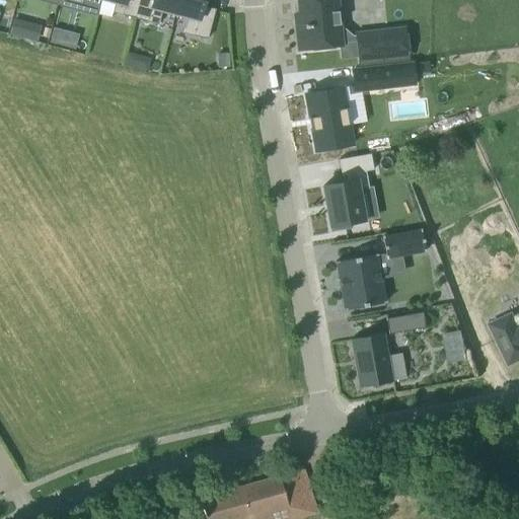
[(104,0),(115,3),(112,12),(134,18),(139,0),(104,0)]
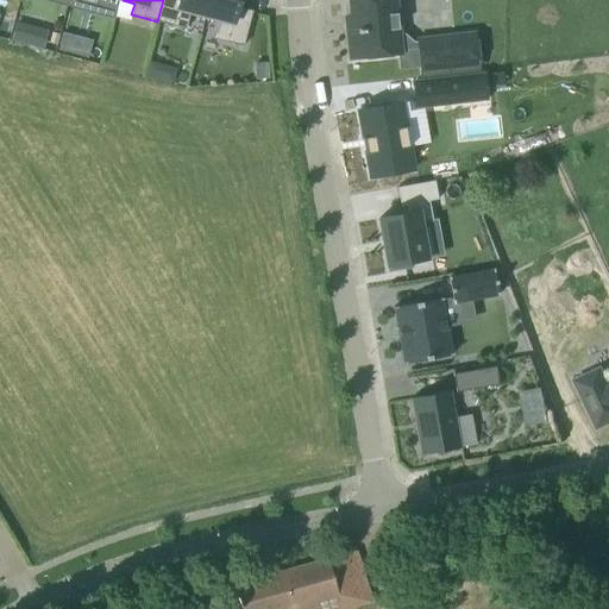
[(163,0),(157,22),(186,29),(190,12),(205,17),(208,0),(163,0)]
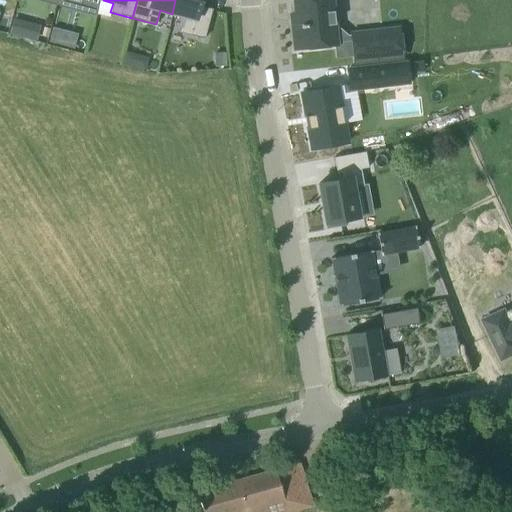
[(185,17),(181,32),(204,39),(212,9),(199,6),(200,0),(175,0),(172,14),(185,17)]
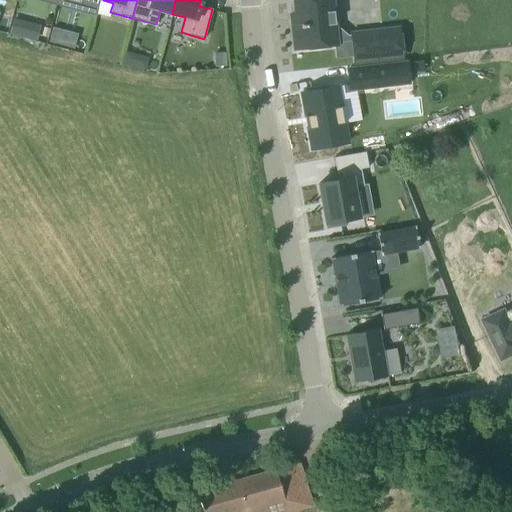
[(295,50),(336,45),(331,0),(294,0),(297,25),(292,25),(295,50)]
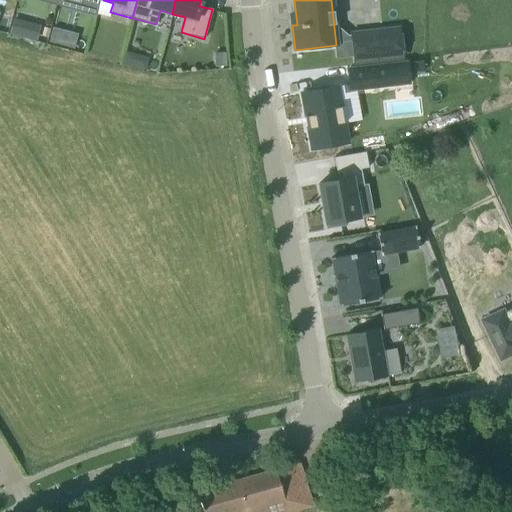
[(9,33),(24,37),(27,23),(13,19),(9,33)]
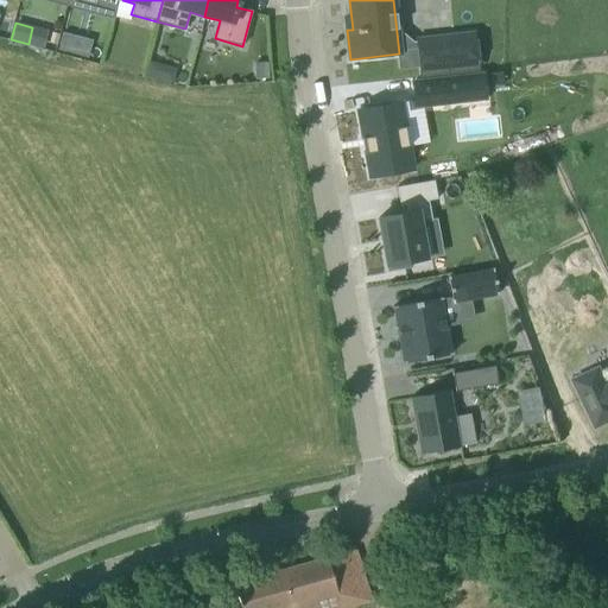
[(57,50),(75,55),(78,37),(62,32),(57,50)]
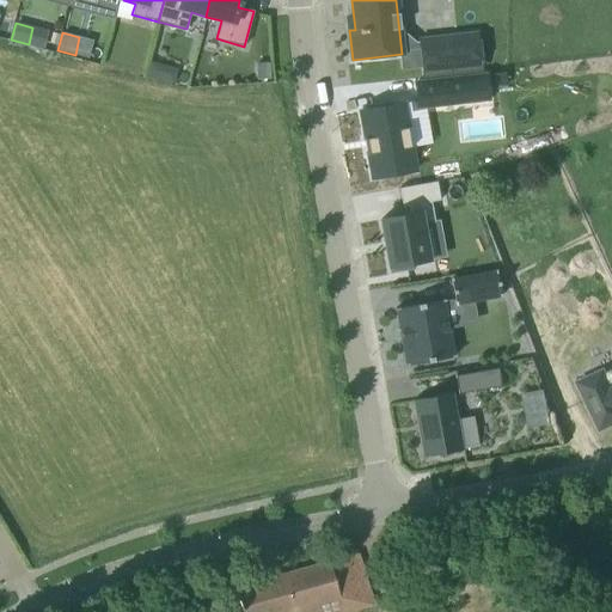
[(481,68),(477,35),(420,41),(423,74),(481,68)]
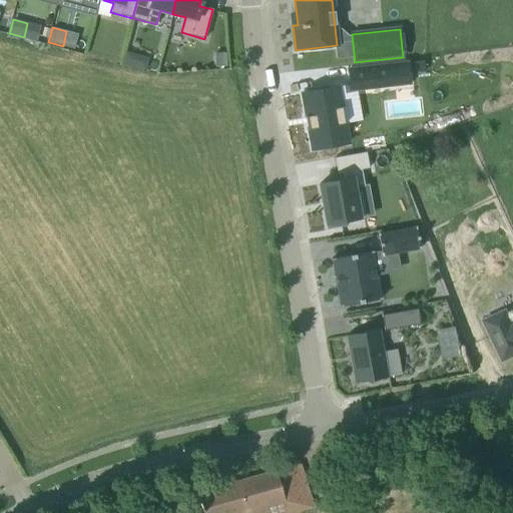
[(122,63),(134,67),(138,55),(126,51),(122,63)]
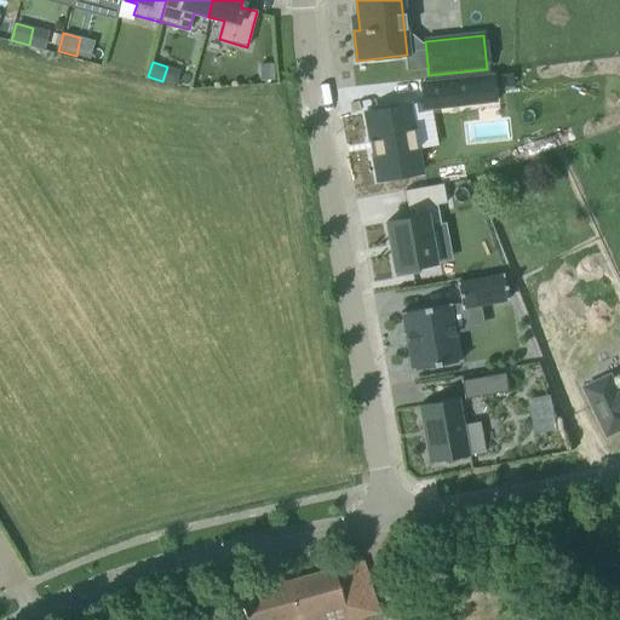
[(260,62),(260,78),(274,78),(274,62),(260,62)]
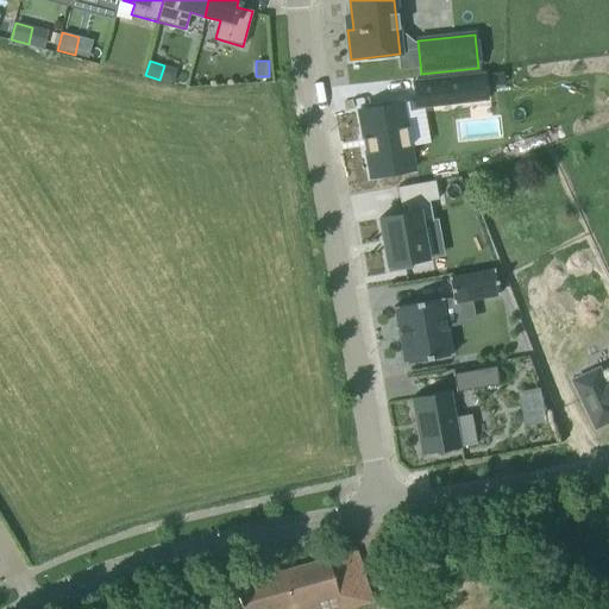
[(409,83),(410,107),(482,101),(481,77),(409,83)]
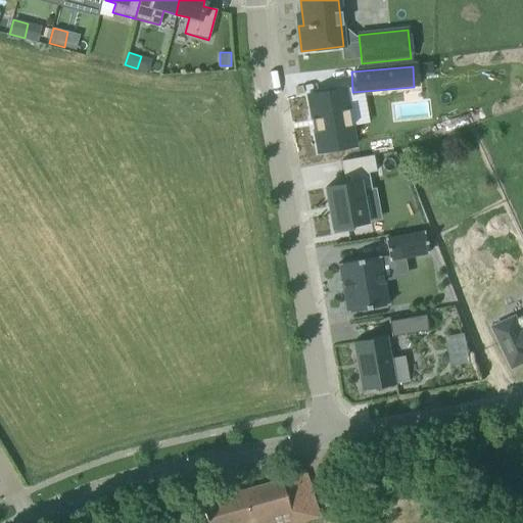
[(341,88),(302,94),(313,151),(350,144),(341,88)]
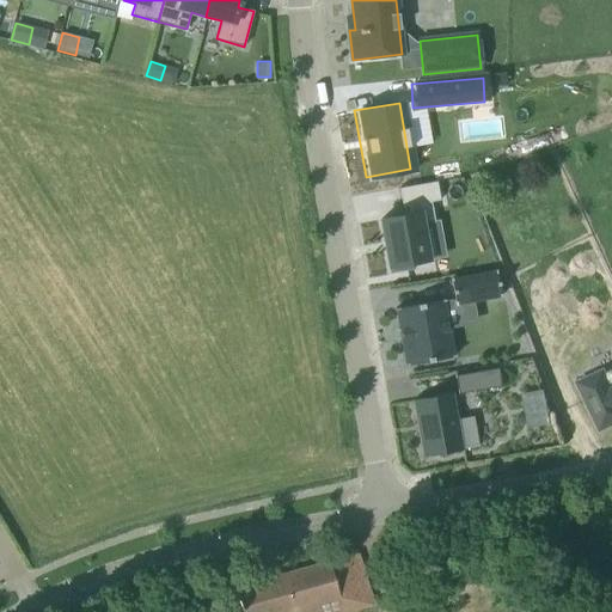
[(530,184),(522,166),(505,173),(512,191),(530,184)]
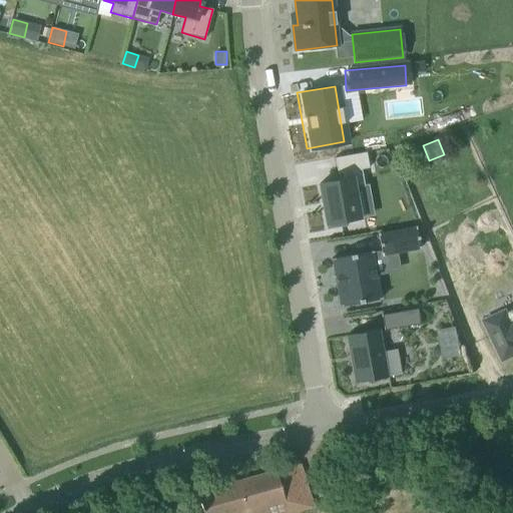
[(319,184),(327,228),(347,225),(347,221),(360,218),(354,188),(364,186),(364,185),(361,169),(369,168),(366,152),(334,158),(337,174),(341,173),(342,180),(319,184)]
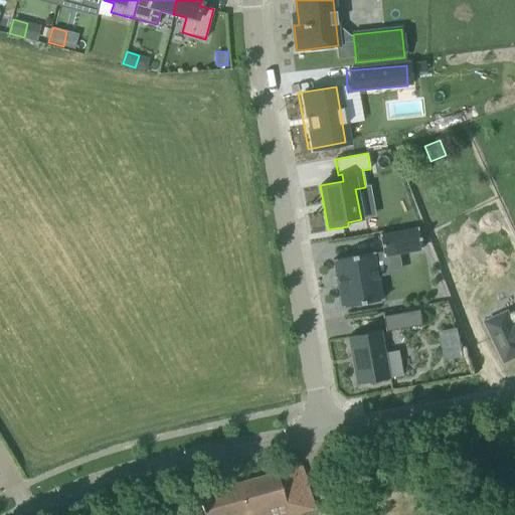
[(417,228),(379,235),(383,256),(421,249),(417,228)]
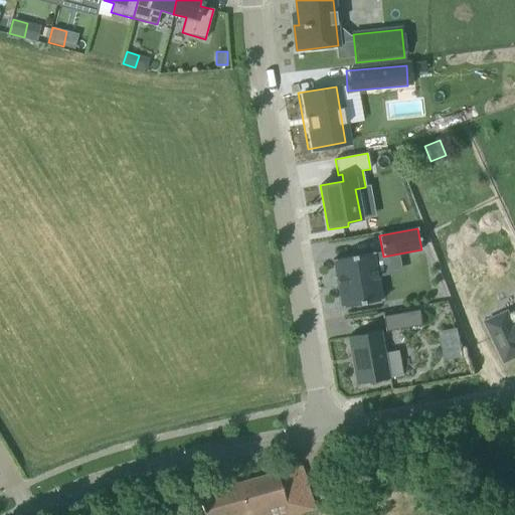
[(341,306),(341,308),(382,300),(381,299),(373,253),(373,252),(333,260),(333,261),(341,306)]
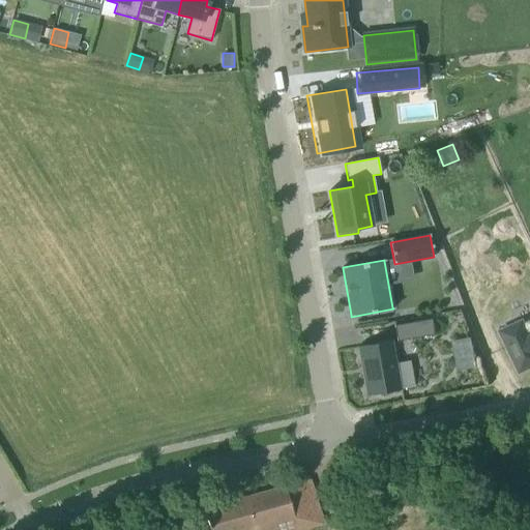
[(435,335),(432,319),(394,326),(398,342),(435,335)]
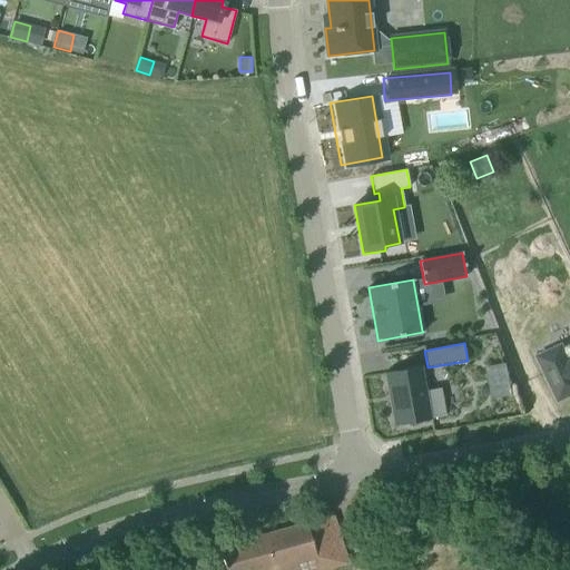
[(554,351),(530,362),(549,405),(569,396),(569,387),(569,349),(556,355),(554,351)]
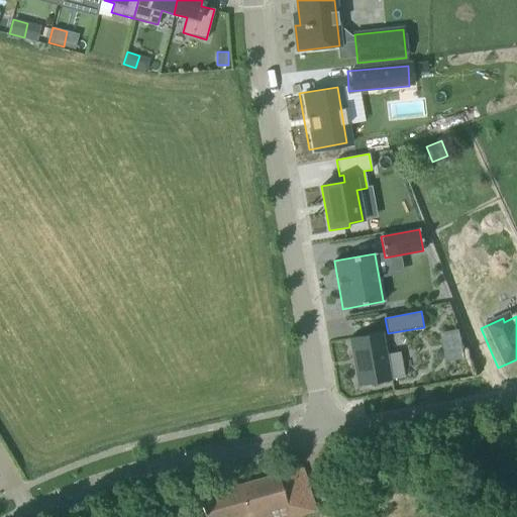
[(382,333),(348,339),(357,387),(391,381),(404,378),(400,354),(386,356),(382,333)]
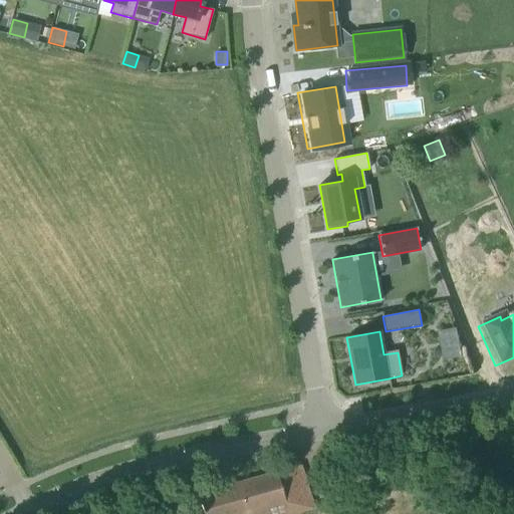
[(288,513),(313,507),(299,466),(198,494),(203,513),(244,513),(247,513),(269,508),(270,513),(288,513)]
